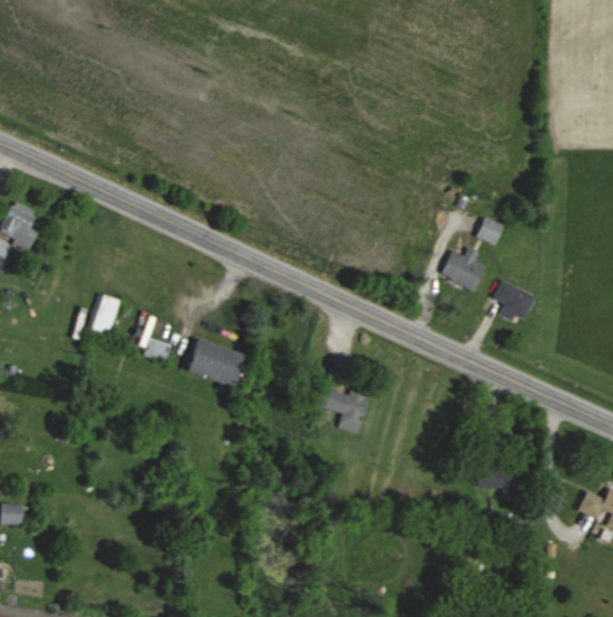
[(9,213),(12,215),(3,233),(31,249),(39,233),(28,227),(36,211),(15,201),(9,213)]
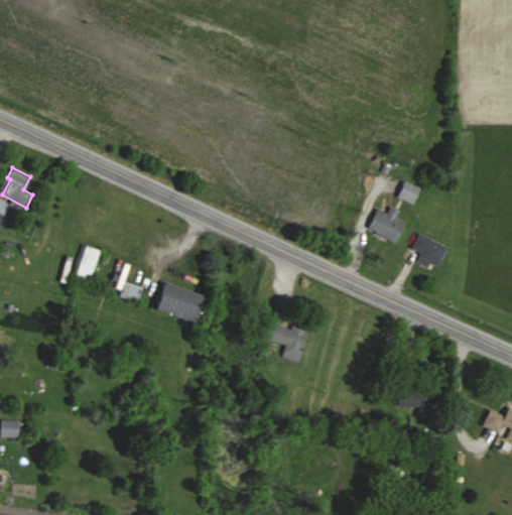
[(398,198),(416,205),(422,187),(405,181),(398,198)]
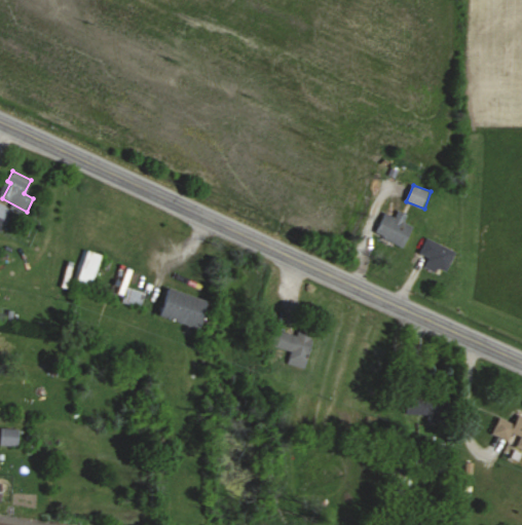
[(406,223),(409,216),(400,212),(397,218),(385,213),(376,234),(406,249),(415,227),(406,223)]
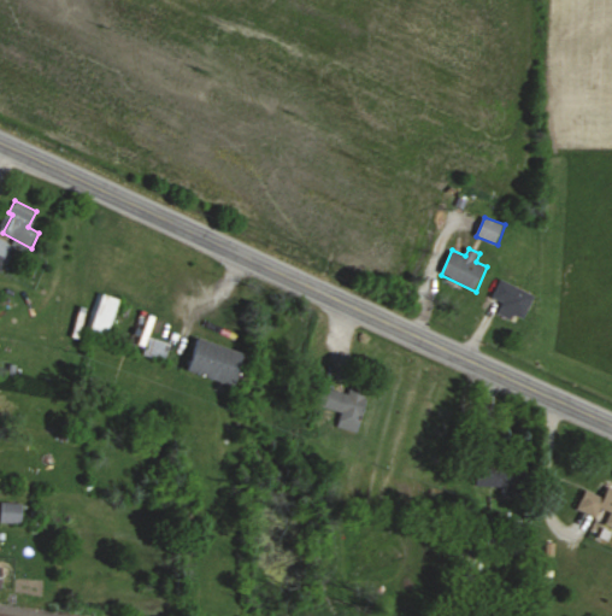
[(525,318),(536,297),(502,280),(493,298),(504,304),(499,314),(513,321),(516,315),(525,318)]
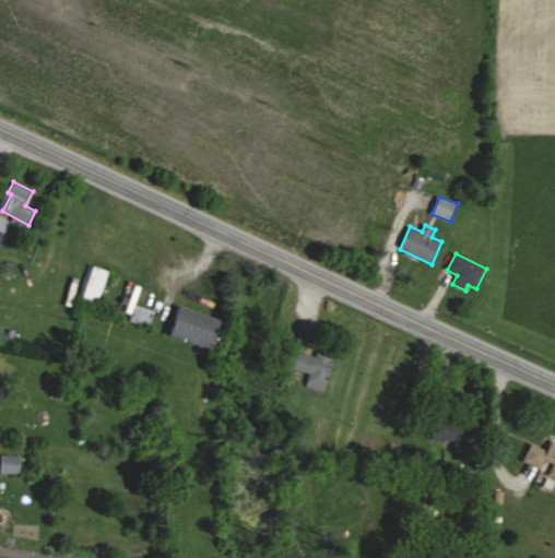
[(113,273),(93,266),(81,299),(101,307),(113,273)]
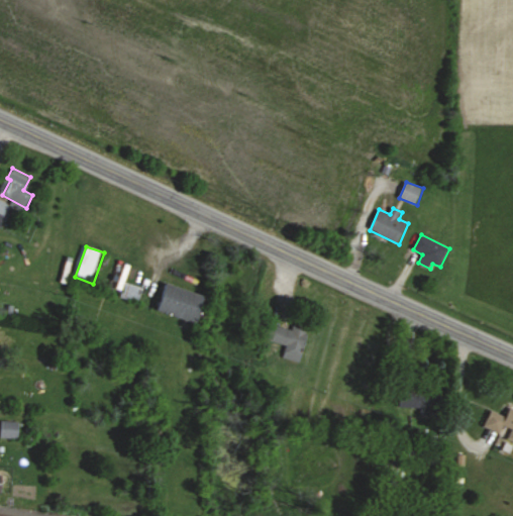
[(203,296),(164,284),(156,311),(195,323),(203,296)]
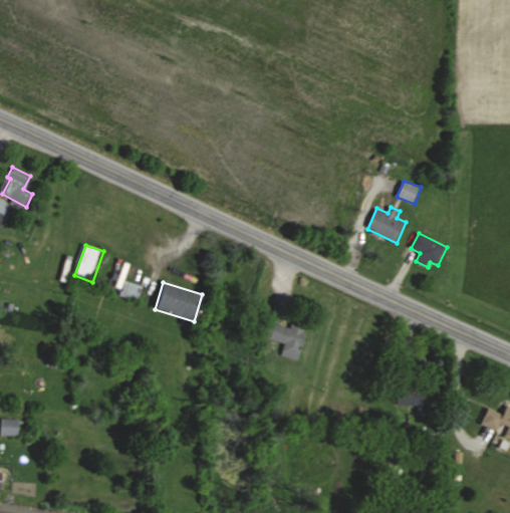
[(291,328),(268,322),(263,338),(286,343),(282,356),(299,360),(307,328),(292,324),(291,328)]
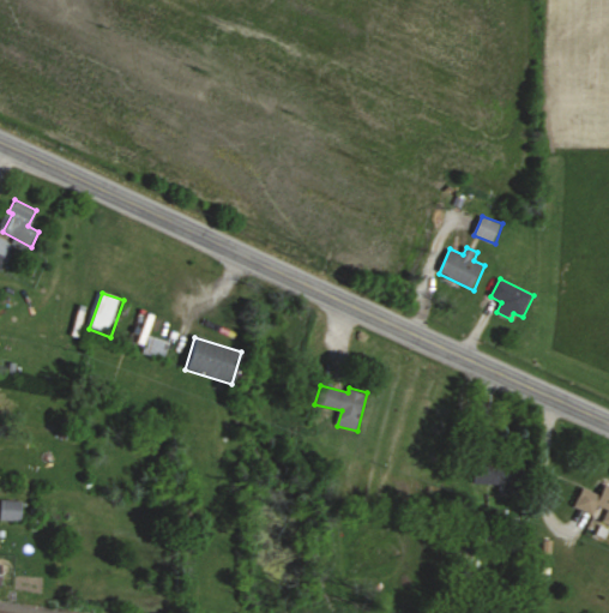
[(505,468),(474,468),(474,485),(505,486),(505,468)]
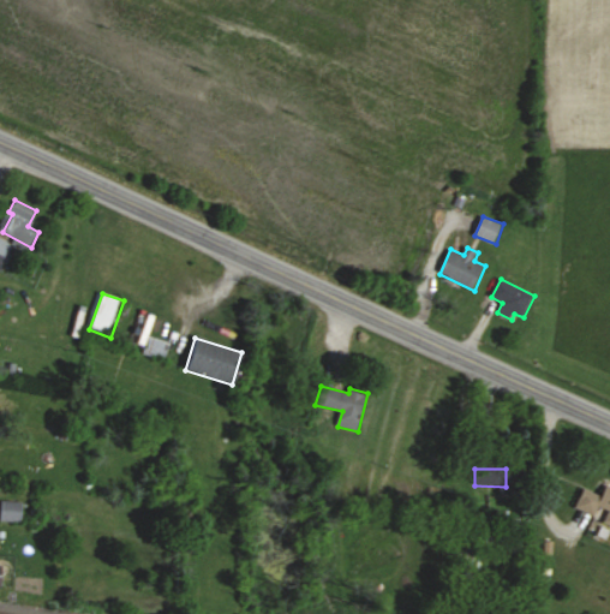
[(575,508),(594,517),(599,507),(609,511),(604,524),(609,525),(609,487),(606,486),(602,496),(584,489),(575,508)]
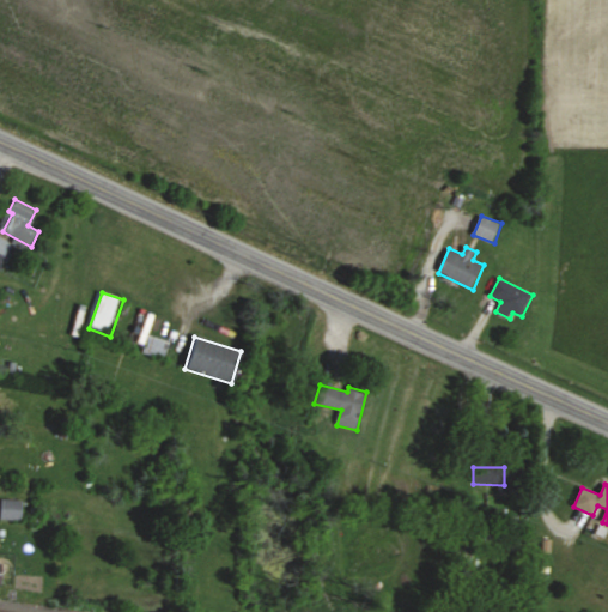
[(1,520),(24,520),(25,501),(2,500),(1,520)]
